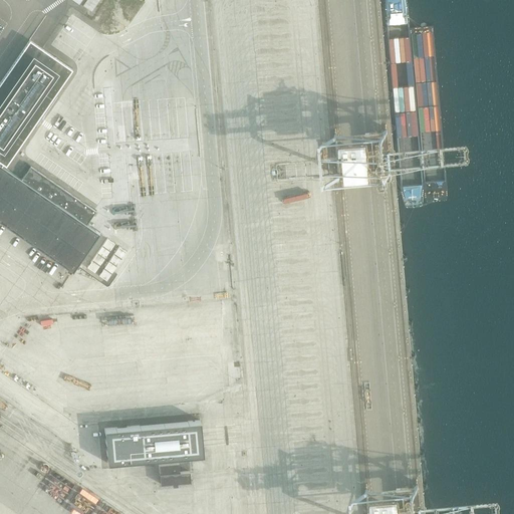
[(35,116),(67,69),(39,51),(30,44),(0,86),(0,221),(72,271),(98,233),(98,232),(86,224),(95,211),(30,167),(21,180),(1,165),(32,119),(33,120),(34,120),(34,119),(35,119),(36,118),(36,117),(35,116)]
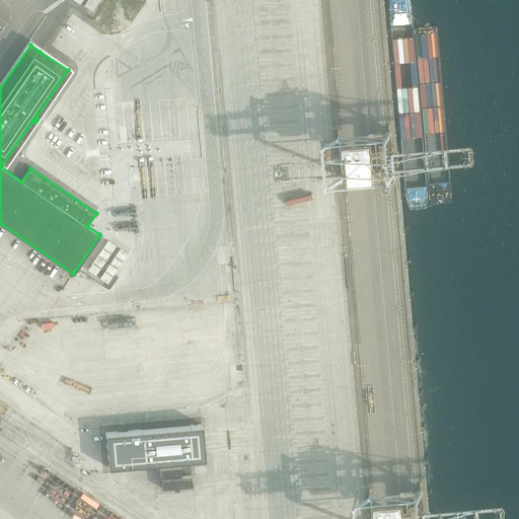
[(107,240),(87,270),(95,275),(116,245),(107,240)]
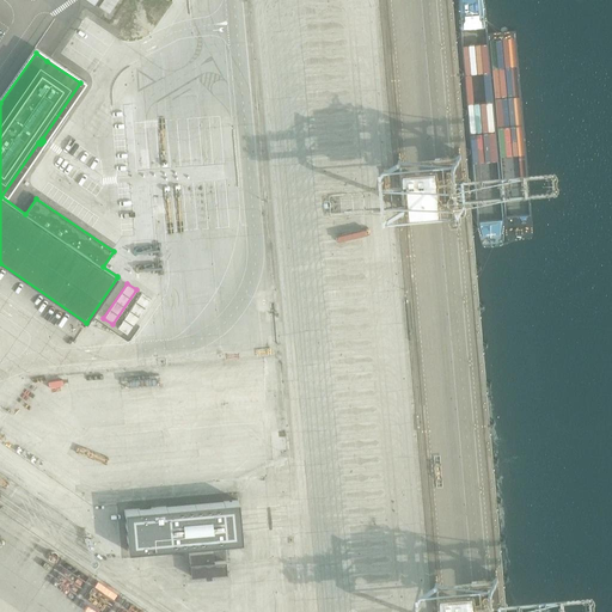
[(141,293),(117,328),(127,334),(150,299),(141,293)]
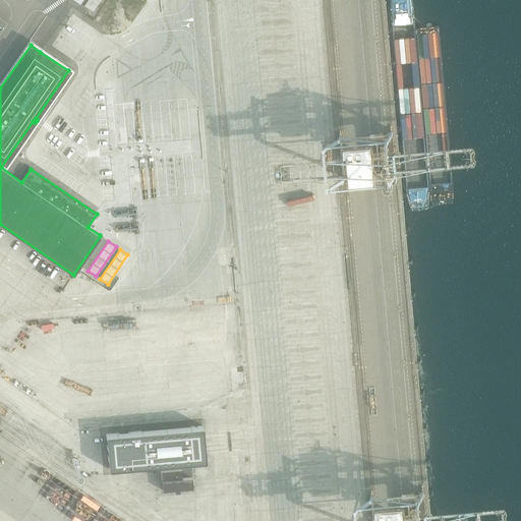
[(206,461),(203,425),(106,435),(109,469),(206,461)]
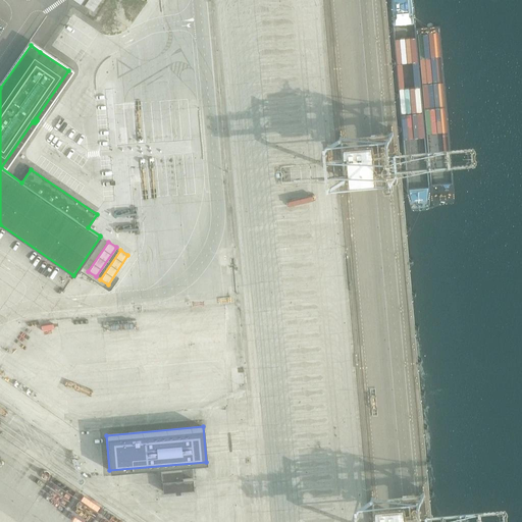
[(193,488),(192,479),(192,478),(181,479),(180,470),(160,472),(162,491),(174,490),(174,493),(179,492),(179,489),(193,488)]
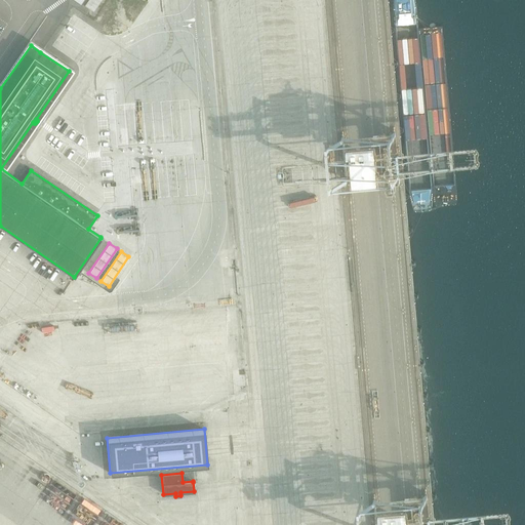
[(68,518),(77,524),(92,524),(103,511),(82,497),(68,518)]
